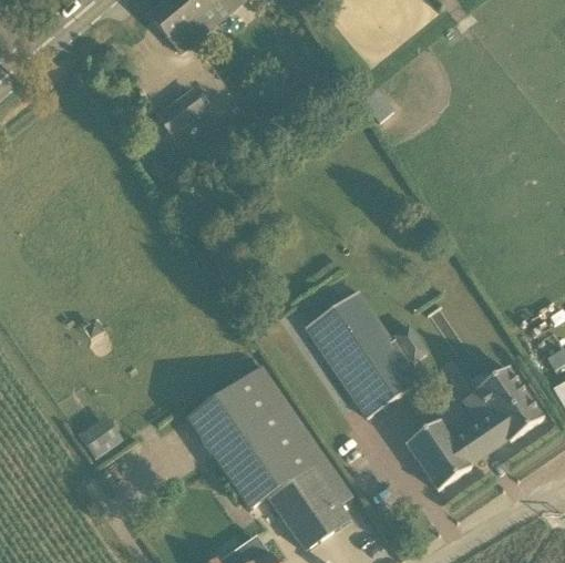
[(171,0),(152,16),(182,53),(247,0),(171,0)]
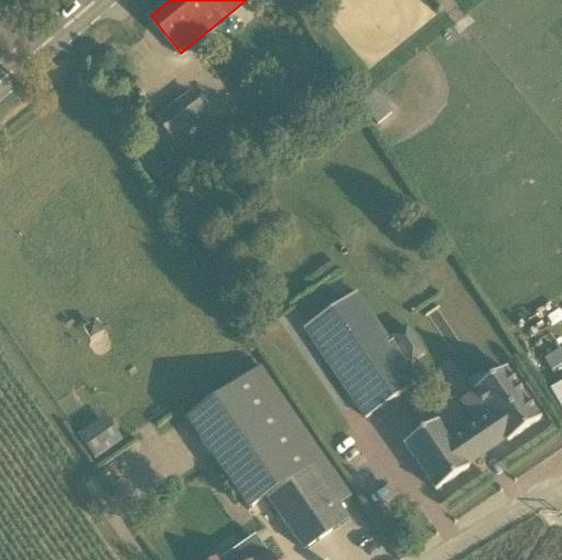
[(377,121),(392,109),(376,88),(360,100),(377,121)]
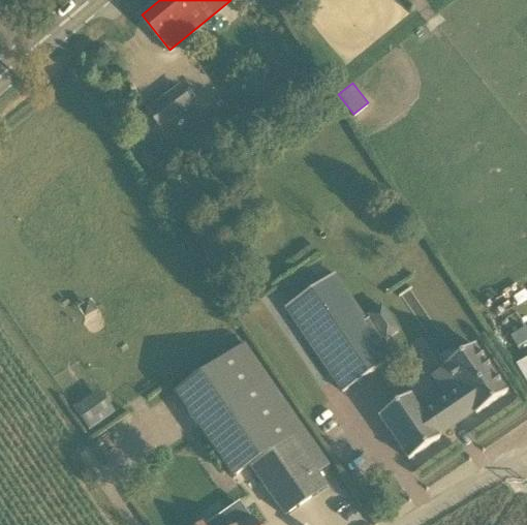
[(181,85),(151,107),(147,110),(168,139),(202,114),(181,85)]
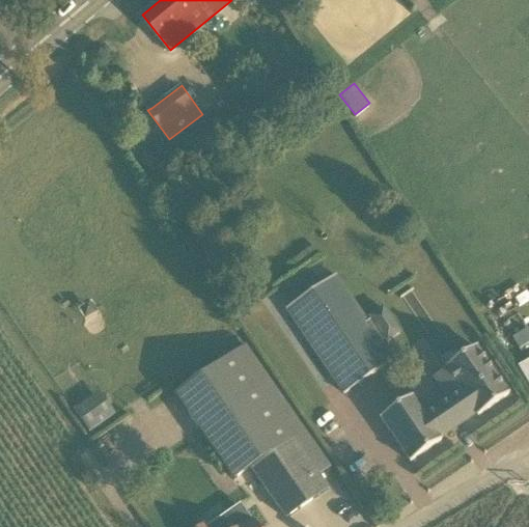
[(141,161),(155,167),(159,158),(145,153),(141,161)]
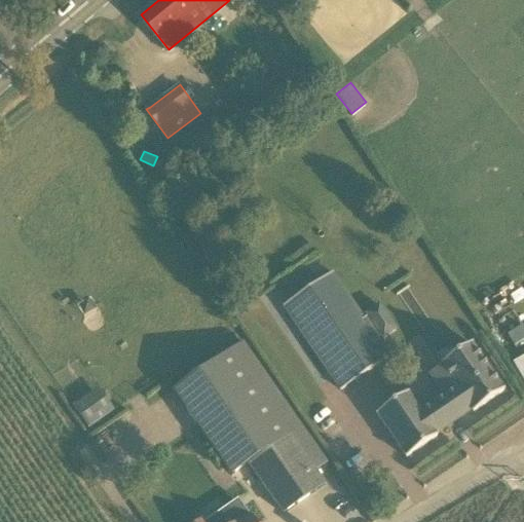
[(399,329),(381,302),(366,312),(368,317),(366,318),(334,271),(284,305),(341,389),(391,356),(379,337),(381,336),(384,339),(399,329)]
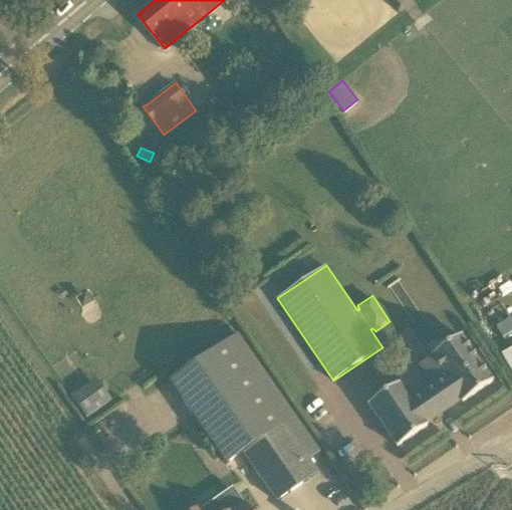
[(511,314),(511,294),(510,292),(486,306),(501,334),(511,327),(511,314)]
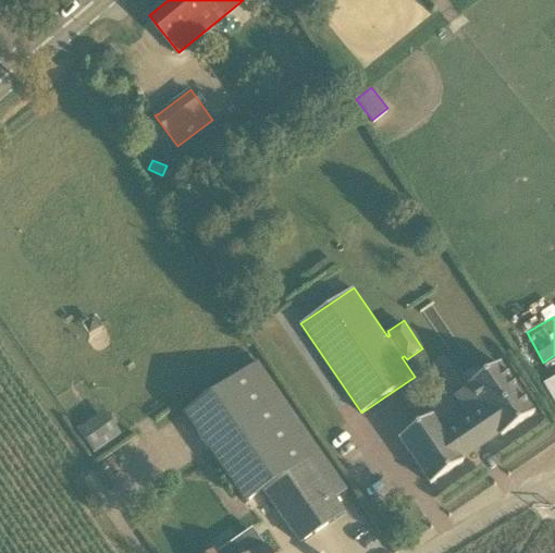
[(246,501),(264,489),(303,542),(345,512),(334,496),(346,489),(258,360),(183,412),(246,501)]
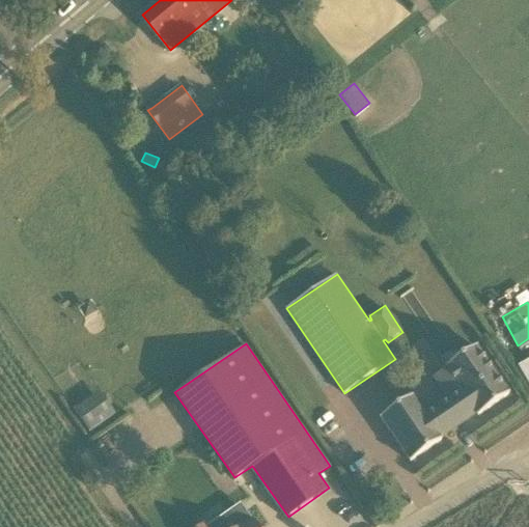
[(448,397),(438,404),(425,412),(414,394),(382,416),(400,443),(412,460),(443,439),(441,436),(477,411),(479,414),(510,393),(498,376),(478,347),(434,377),(448,397)]
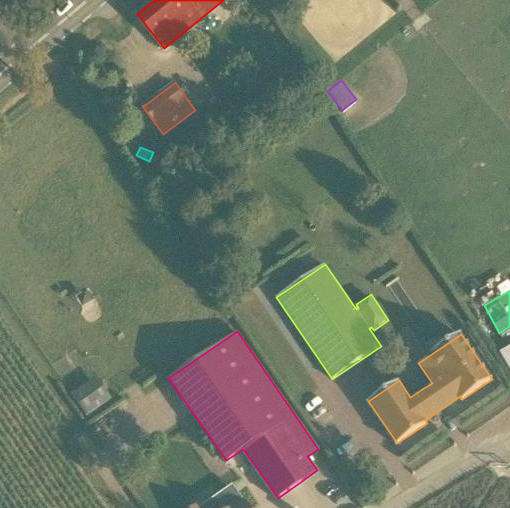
[(509,342),(500,348),(509,367),(509,342)]
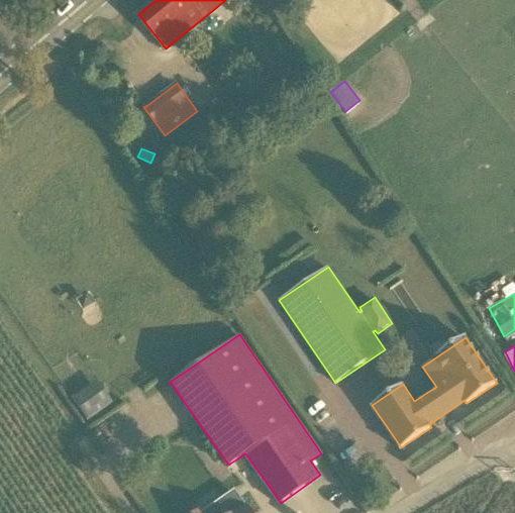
[(96,377),(71,395),(88,417),(112,399),(96,377)]
